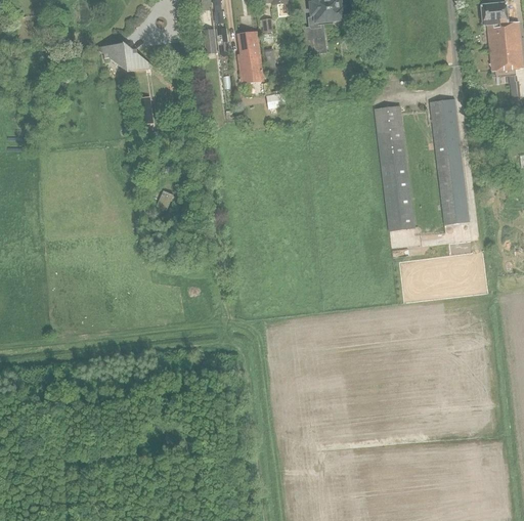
[(201,0),(202,10),(209,9),(208,0),(201,0)]
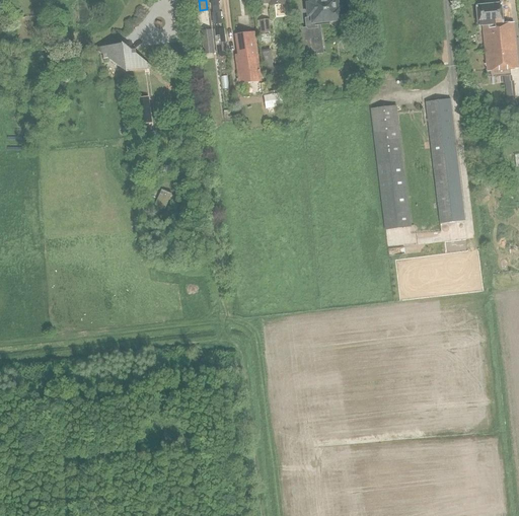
[(322,35),(321,35),(320,23),(328,22),(328,19),(341,18),(341,16),(347,14),(346,8),(340,8),(340,6),(338,7),(337,0),(310,0),(310,1),(306,1),(308,16),(305,16),(305,25),(299,26),(300,39),(301,39),(302,54),(324,52),(322,35)]
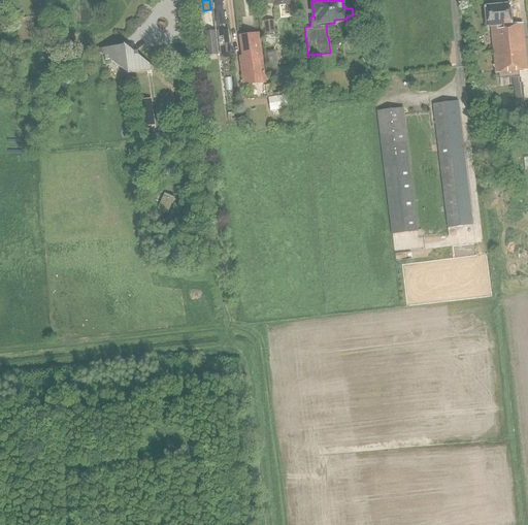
[(523,23),(512,24),(509,2),(484,4),(486,26),(491,26),(496,71),(527,68),(523,23)]
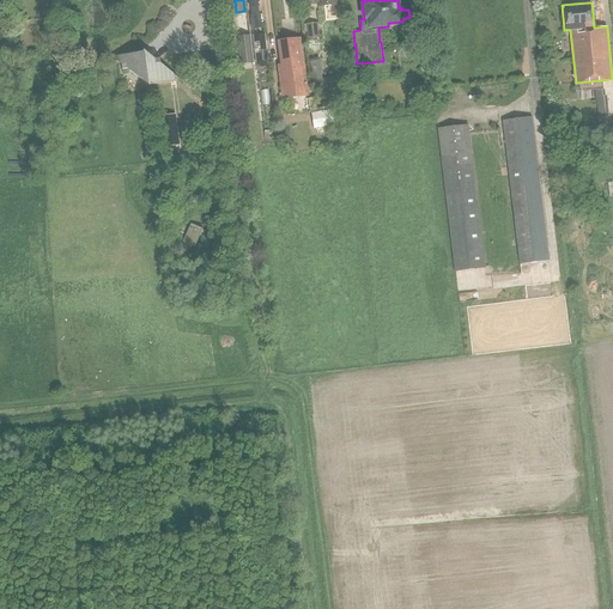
[(315,20),(304,22),(307,36),(317,35),(315,20)]
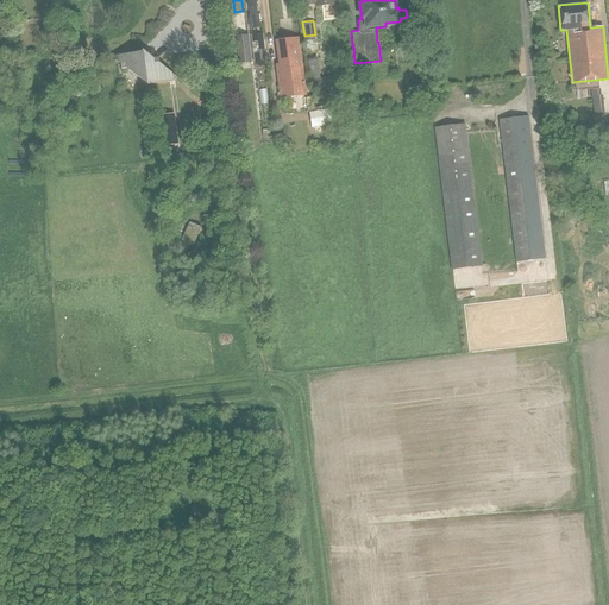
[(255,60),(265,58),(263,31),(252,32),(255,60)]
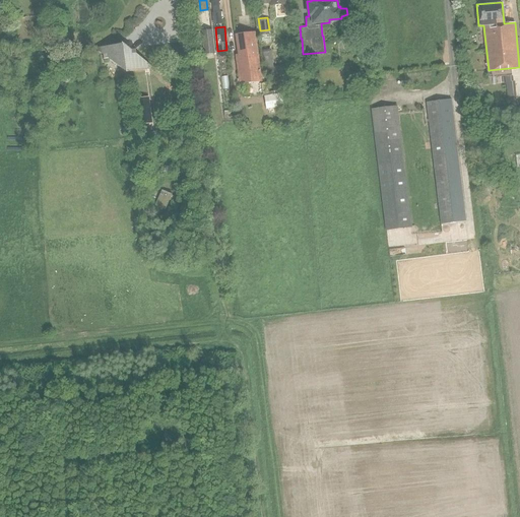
[(204,53),(214,51),(211,28),(201,29),(204,53)]
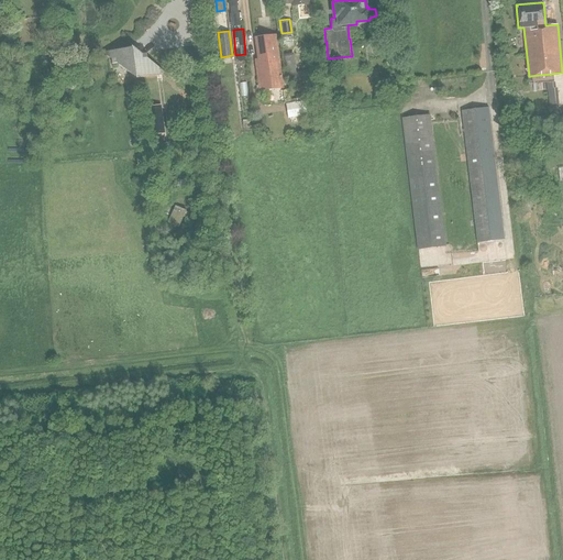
[(258,89),(283,86),(276,33),(254,36),(257,58),(254,58),(258,89)]
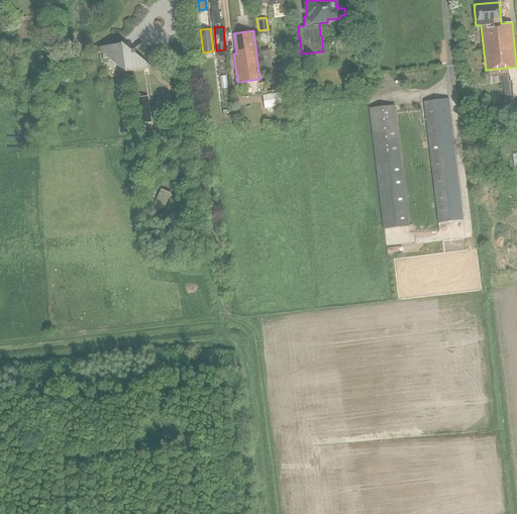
[(95,45),(85,39),(102,53),(103,58),(109,58),(125,70),(150,67),(160,74),(161,73),(134,54),(134,48),(129,48),(120,42),(95,45)]
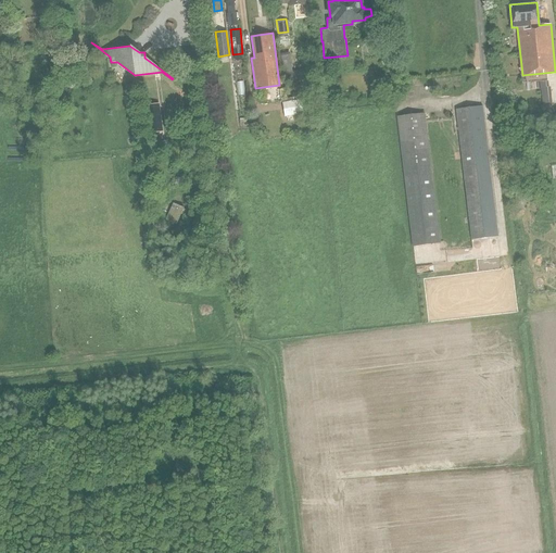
[(285,79),(304,77),(303,68),(285,70),(285,79)]
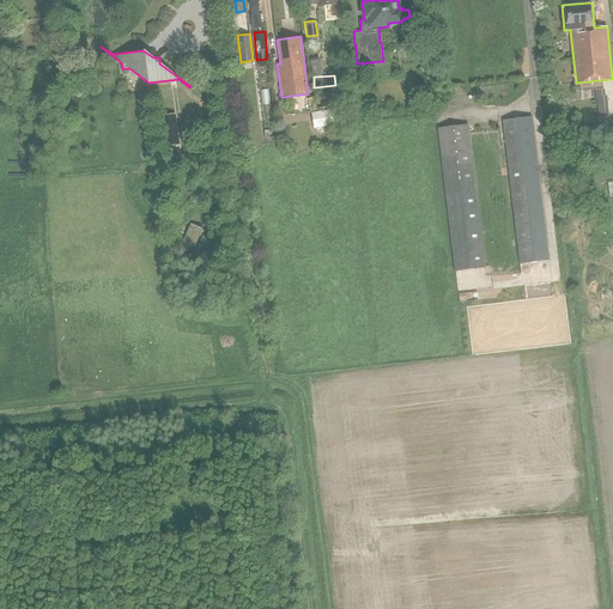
[(509,83),(481,84),(483,93),(509,91),(509,83)]
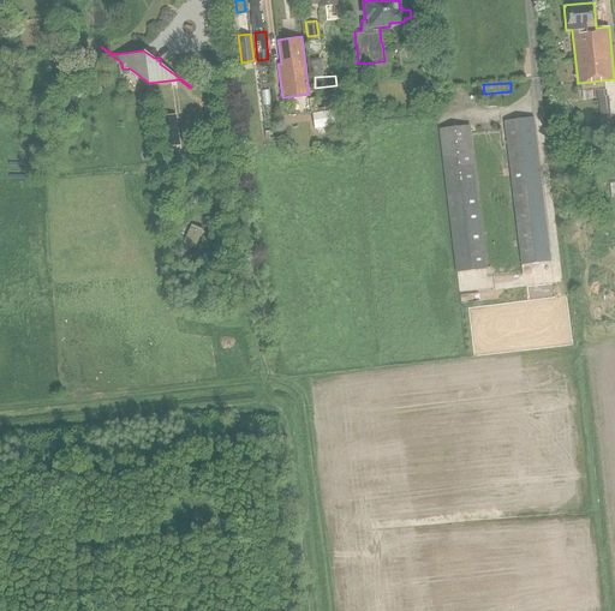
[(607,95),(604,95),(604,88),(596,89),(597,99),(598,97),(599,113),(609,112),(607,95)]
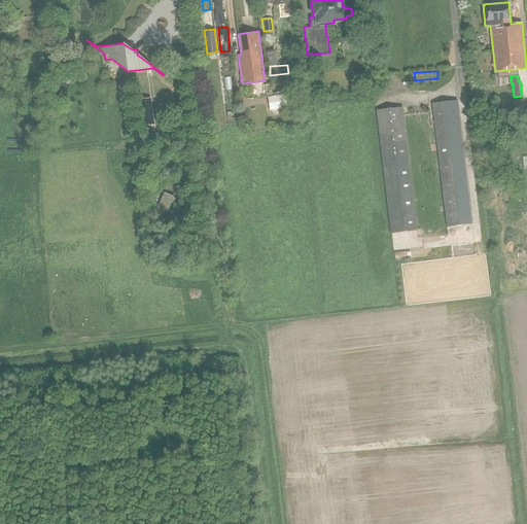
[(289,106),(287,93),(280,94),(279,90),(272,91),(273,95),(267,96),(269,109),(289,106)]
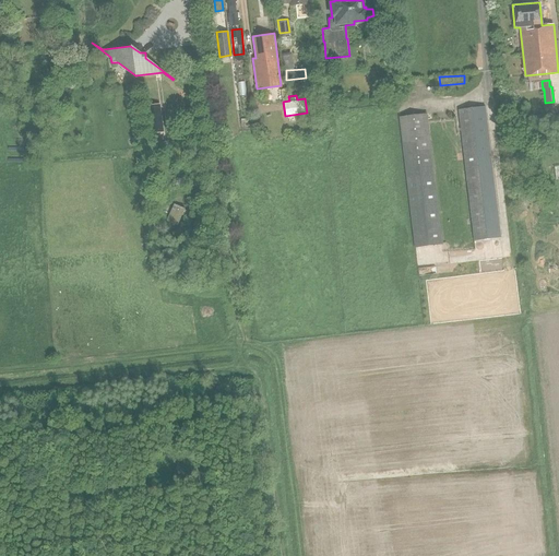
[(486,105),(459,108),(473,239),(500,236),(486,105)]
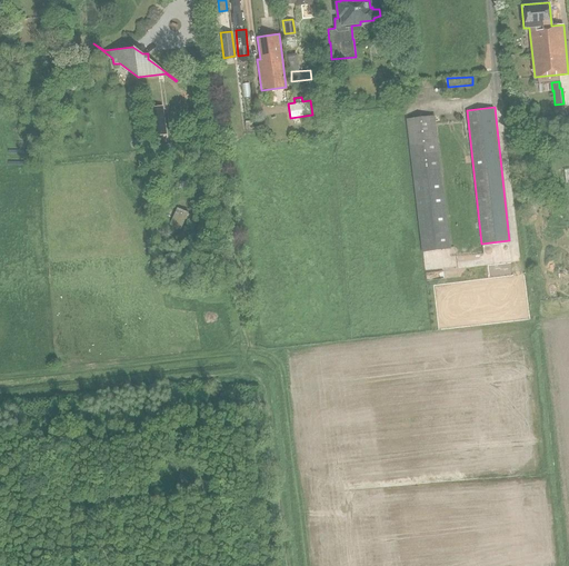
[(435,115),(407,118),(421,250),(449,248),(435,115)]
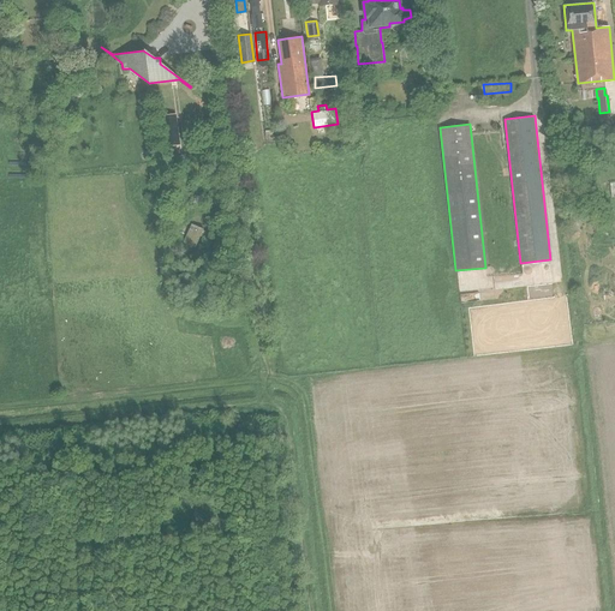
[(218,138),(204,139),(206,150),(219,149),(218,138)]
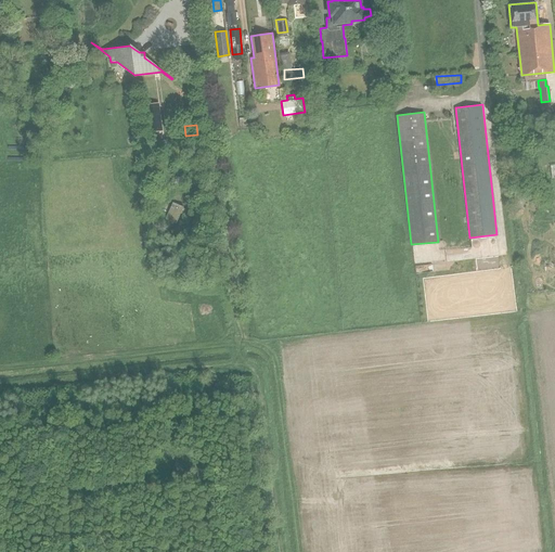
[(172,202),(166,218),(177,223),(181,213),(184,214),(186,209),(183,208),(184,207),(172,202)]
